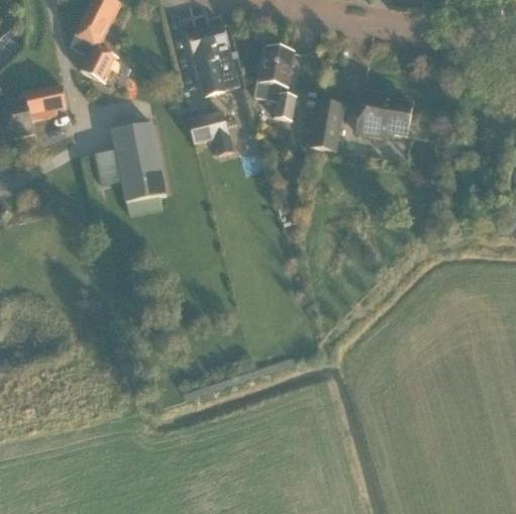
[(86,57),(79,71),(104,84),(117,58),(97,47),(119,4),(110,0),(92,0),(68,47),(86,57)]
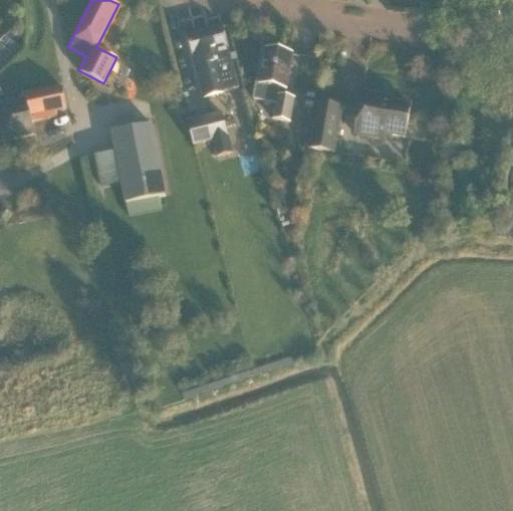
[(185,33),(201,97),(238,88),(222,24),(185,33)]
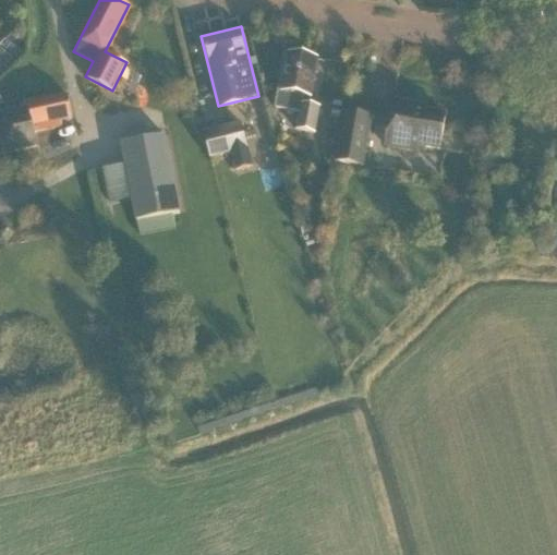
[(304,95),(310,96),(316,58),(287,52),(277,104),(300,108),(295,129),(315,132),(321,105),(303,103),(304,95)]
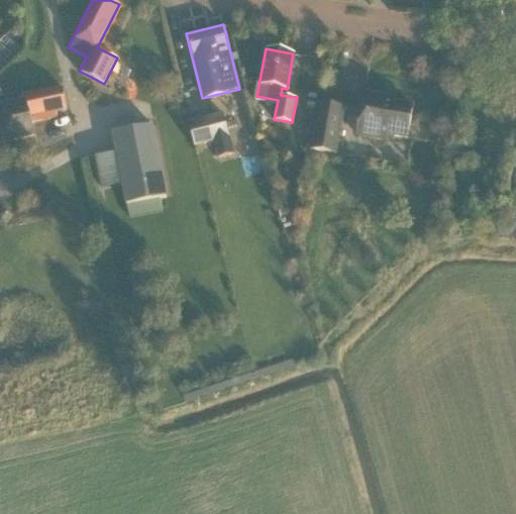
[(0,131),(2,140),(34,133),(31,119),(57,114),(56,111),(64,109),(60,87),(26,93),(27,98),(0,103),(0,131)]
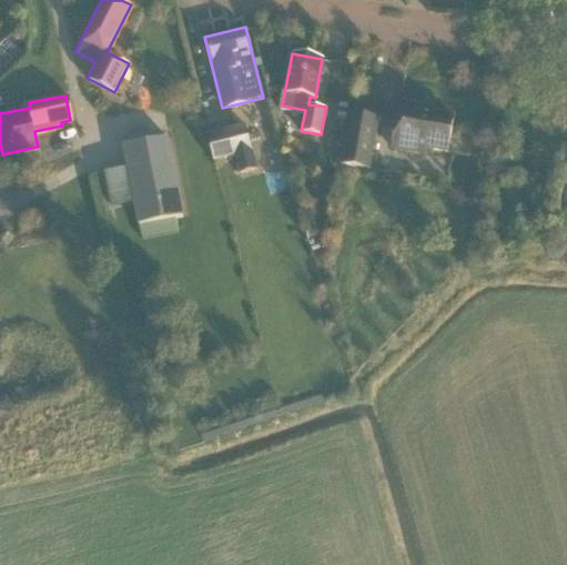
[(445,152),(452,117),(419,111),(419,106),(398,101),(390,147),(412,151),(413,145),(445,152)]
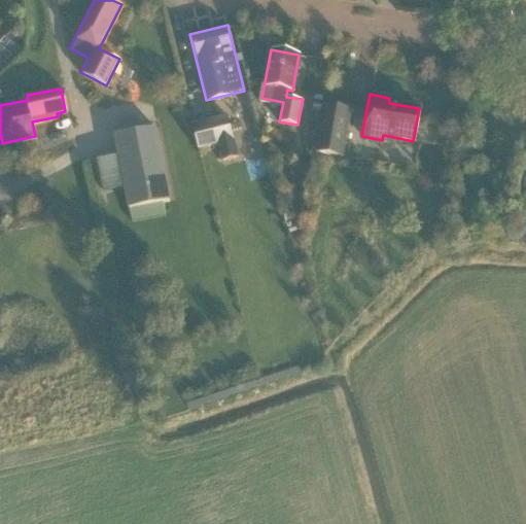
[(340,154),(348,108),(324,104),(315,150),(340,154)]
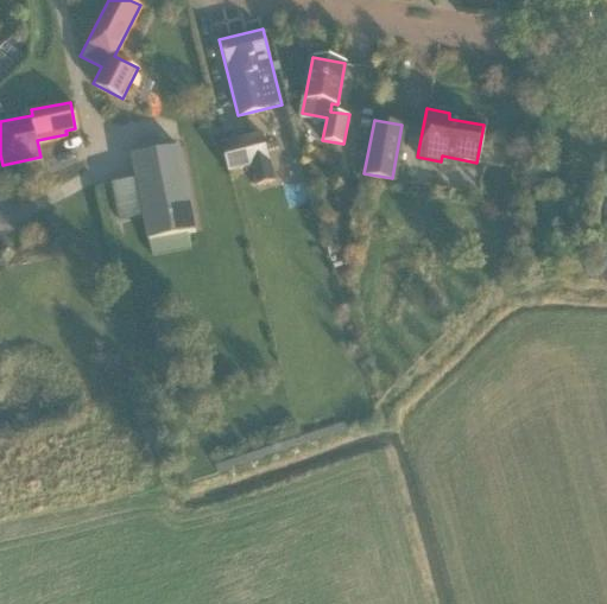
[(251,165),(255,183),(274,178),(263,131),(221,141),(228,171),(251,165)]
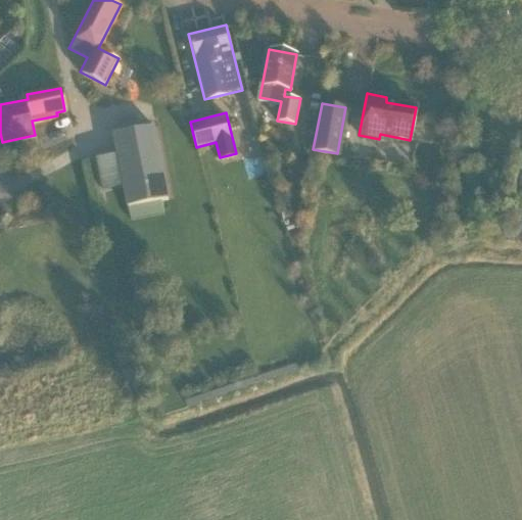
[(164,211),(161,198),(168,197),(153,125),(112,132),(127,205),(129,205),(132,218),(164,211)]
